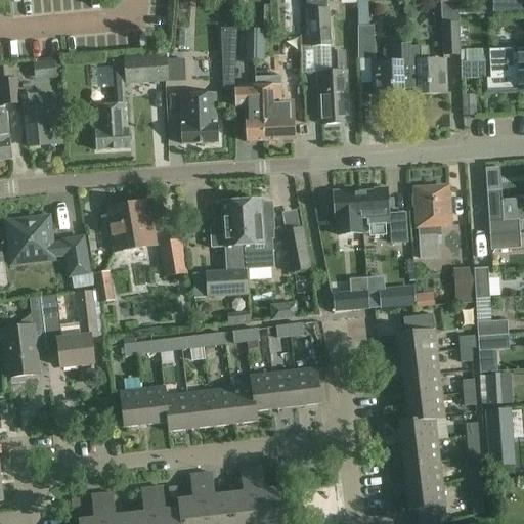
[(301,56),(300,0),(284,0),(285,56),(301,56)]
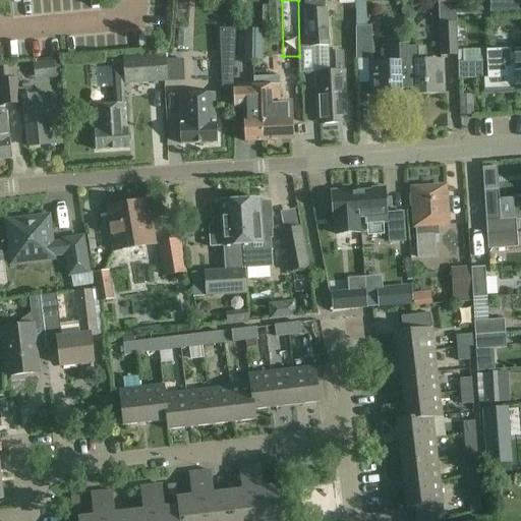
[(439,3),(439,13),(456,12),(456,5),(458,5),(457,0),(429,0),(430,3),(439,3)]
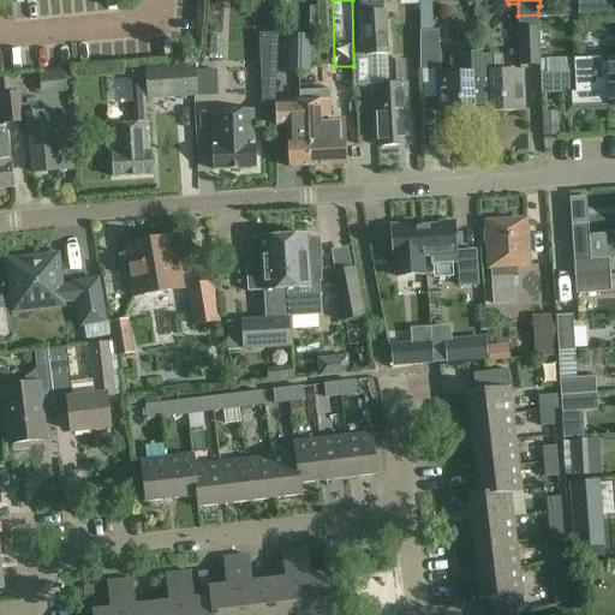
[(614,0),(587,0),(587,13),(614,13),(614,0)]
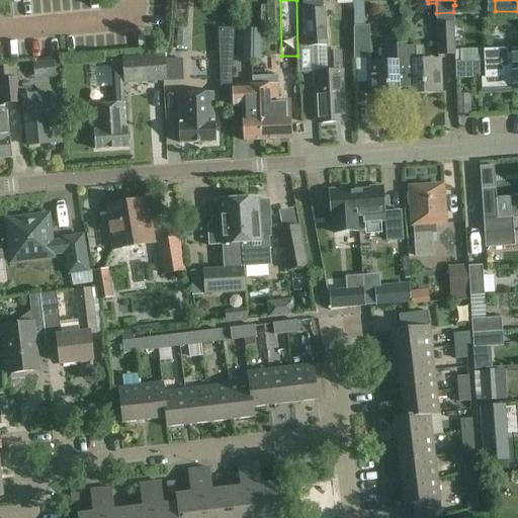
[(324,9),(307,10),(309,48),(325,47),(324,9)]
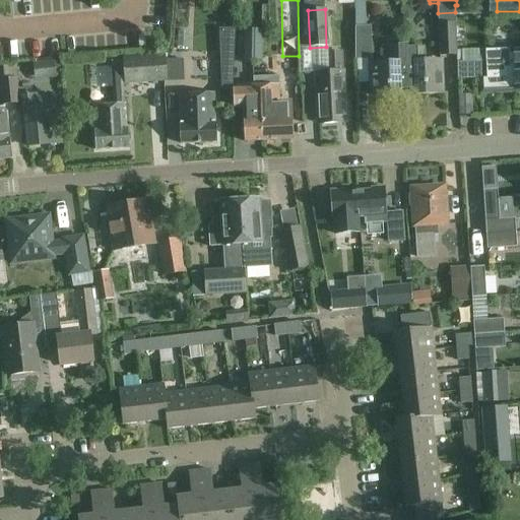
[(455,23),(457,23),(456,14),(455,14),(455,12),(438,13),(440,57),(456,56),(455,23)]
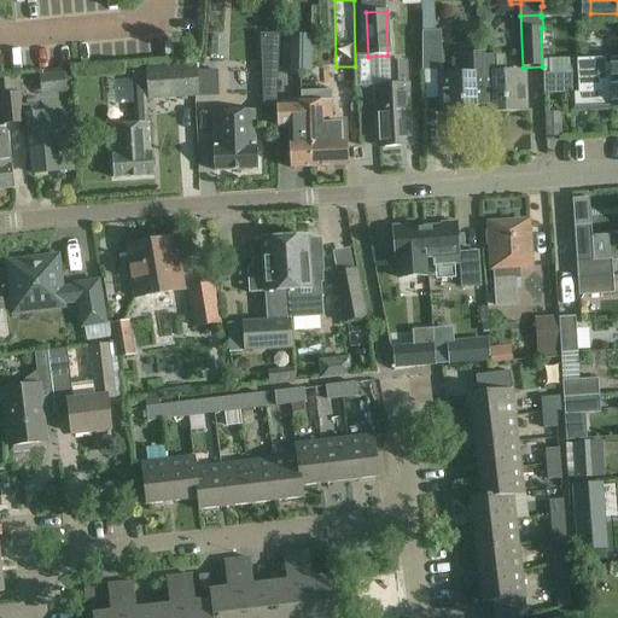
[(439,31),(421,33),(423,71),(441,70),(439,31)]
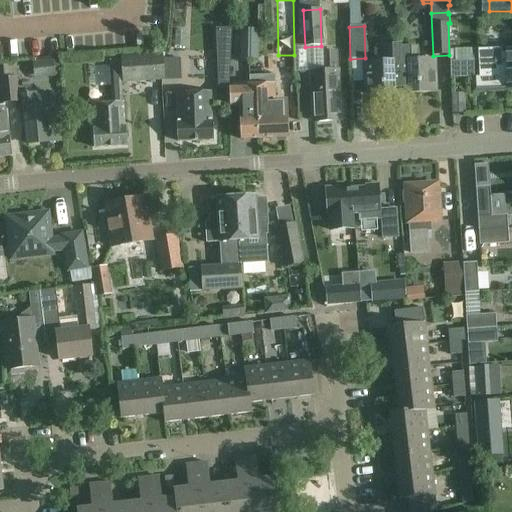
[(238,33),(239,61),(249,61),(249,66),(260,66),(264,62),(263,35),(259,36),(259,33),(238,33)]
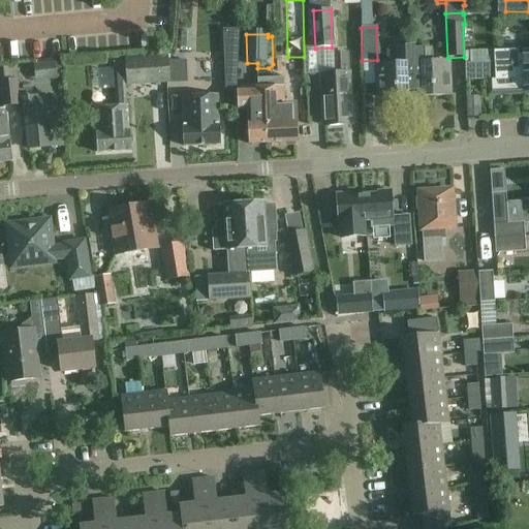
[(229,56),(228,38),(215,39),(216,56),(229,56)]
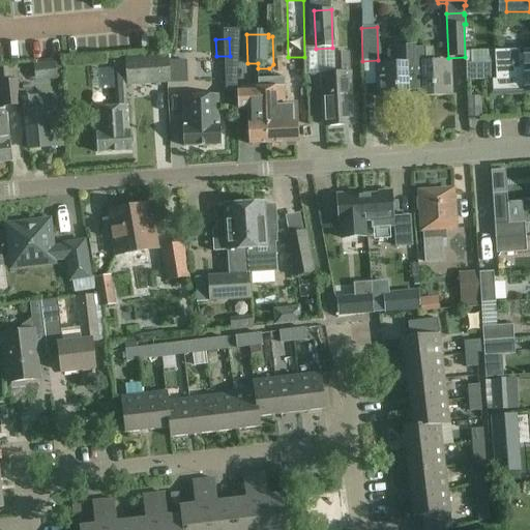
[(415,92),(413,50),(413,47),(398,47),(398,60),(393,60),(393,65),(379,65),(381,99),(407,97),(407,92),(415,92)]
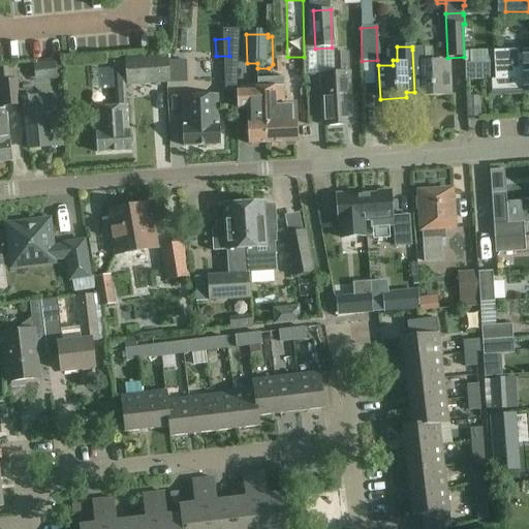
[(126,86),(168,84),(166,49),(139,51),(139,55),(124,56),(126,86)]
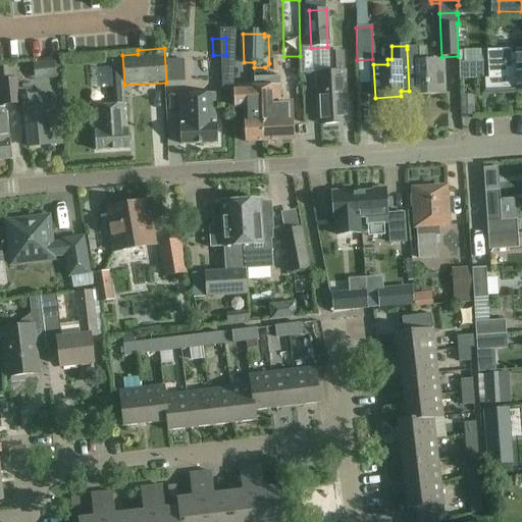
[(425,48),(407,49),(409,91),(418,90),(418,96),(444,95),(442,60),(425,60),(425,48)]
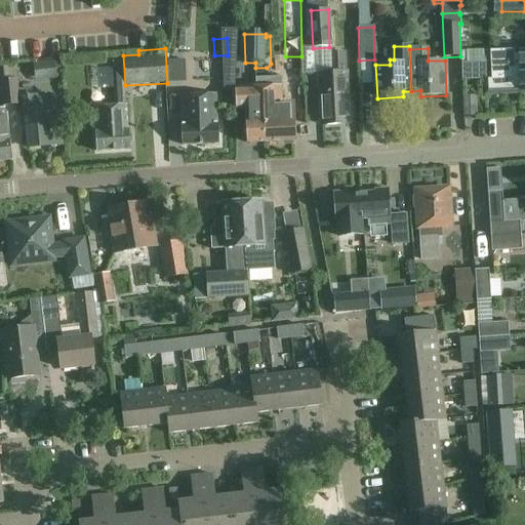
[(490,63),(489,64),(493,69),(494,79),(505,78),(505,75),(511,75),(510,70),(524,69),(524,50),(519,51),(519,54),(514,55),(514,50),(489,51),(490,63)]
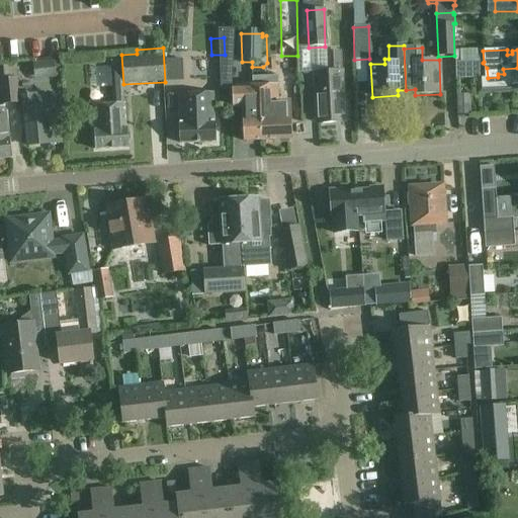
[(455,61),(477,60),(477,51),(460,51),(460,55),(455,55),(455,61)]
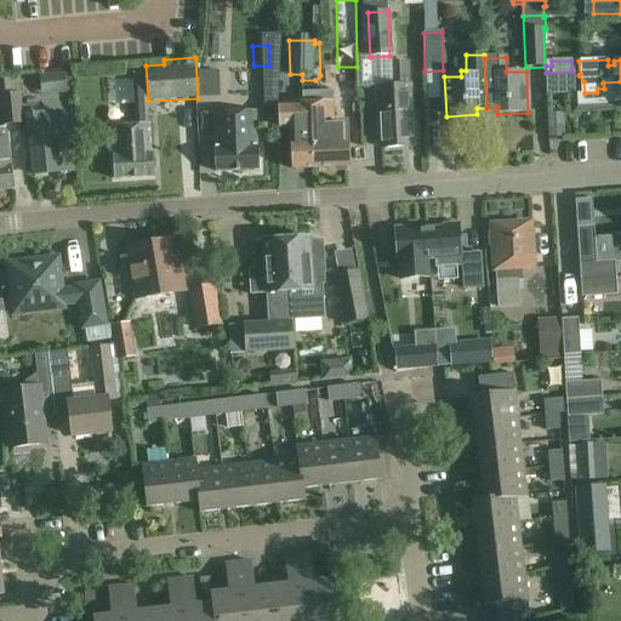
[(409,85),(406,85),(406,64),(391,64),(392,86),(377,87),(380,147),(412,146),(409,85)]
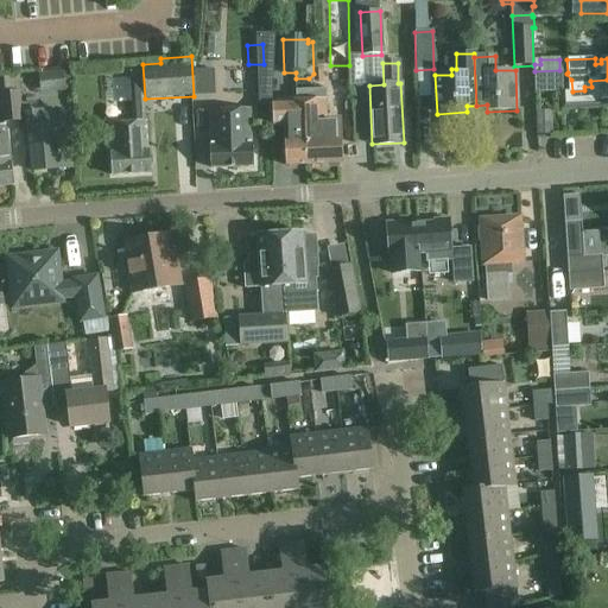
[(0,93),(0,97),(2,124),(21,121),(19,93),(20,93),(19,73),(18,73),(17,67),(0,68),(0,74),(2,74),(5,93),(0,93)]
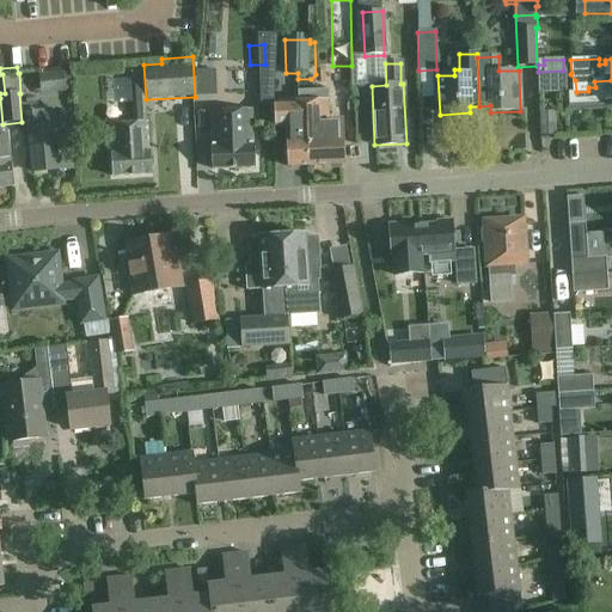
[(611,80),(594,81),(595,87),(588,87),(588,91),(576,92),(575,80),(570,74),(563,74),(563,71),(538,72),(539,74),(542,74),(542,95),(564,93),(565,111),(606,109),(606,106),(611,105),(611,80)]
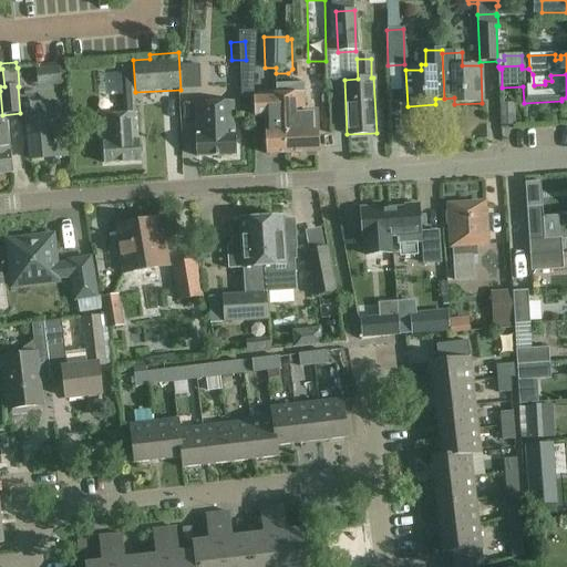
[(59,68),(35,70),(38,85),(60,83),(59,68)]
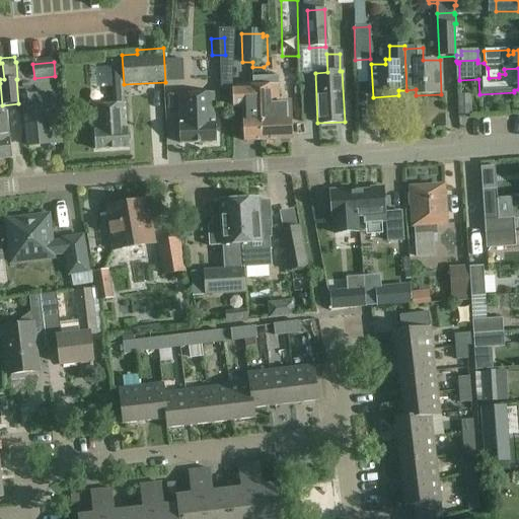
[(276,78),(264,78),(252,79),(252,86),(252,106),(260,106),(261,140),(291,139),(289,103),(277,104),(276,78)]
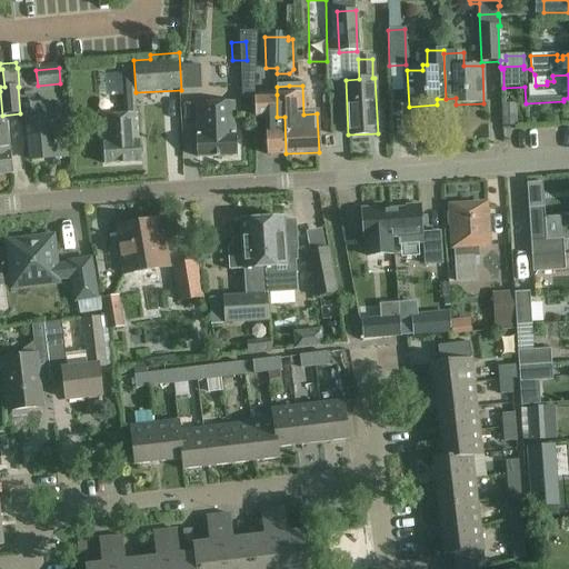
[(277,95),(265,95),(253,96),(255,117),(266,117),(267,155),(286,153),(285,117),(277,117),(277,95)]
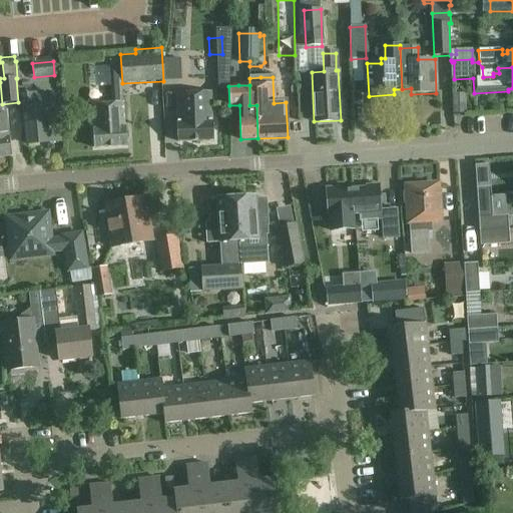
[(176,92),(178,141),(212,140),(211,91),(176,92)]
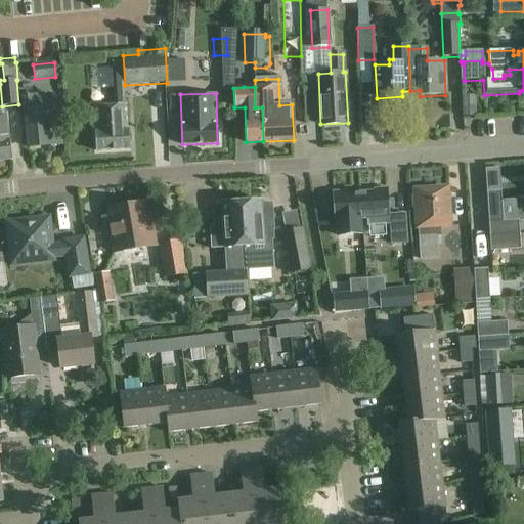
[(54,97),(37,98),(37,96),(25,98),(30,147),(61,144),(58,107),(55,107),(54,97)]
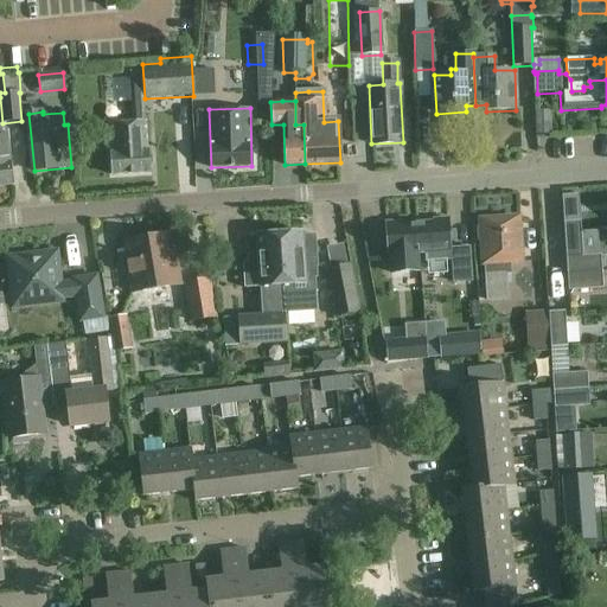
[(109,125),(112,176),(149,173),(146,122),(109,125)]
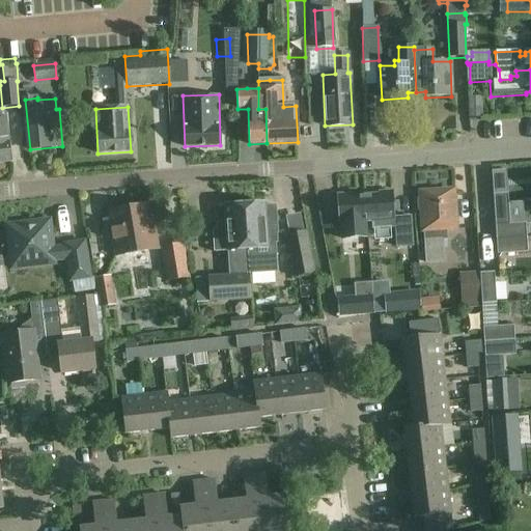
[(0,162),(11,161),(4,110),(0,110),(0,162)]
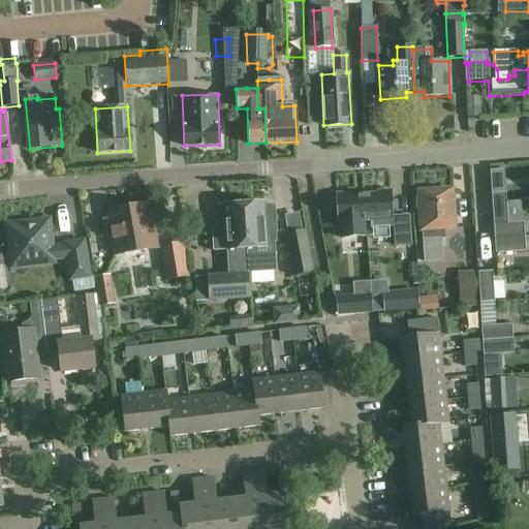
[(491,173),(512,174),(512,214),(528,214),(528,152),(492,152),(491,173)]
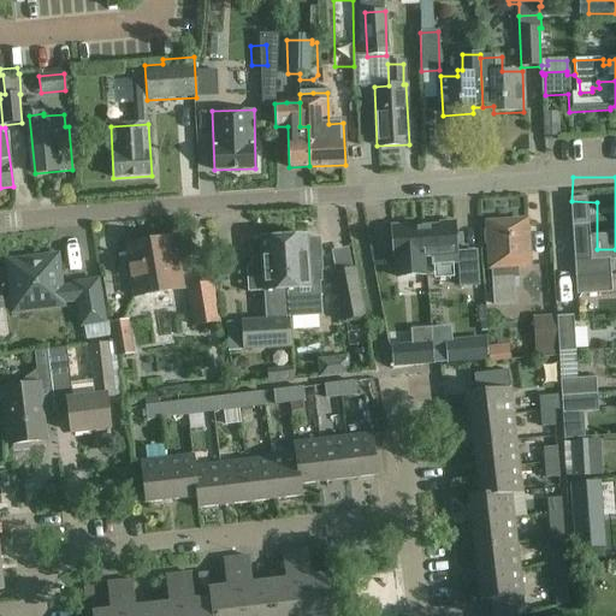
[(487,224),(491,268),(493,307),(515,304),(513,278),(517,278),(517,266),(528,265),(526,221),(487,224)]
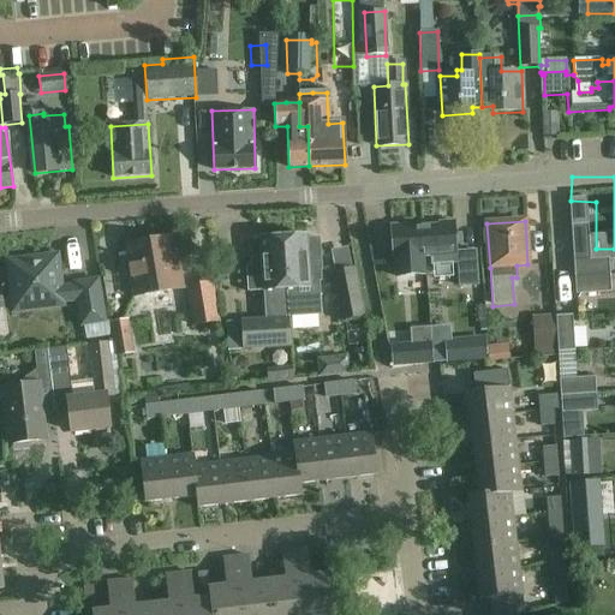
[(436,228),(422,230),(423,255),(430,255),(431,266),(453,263),(452,254),(454,254),(452,224),(436,225),(436,228)]
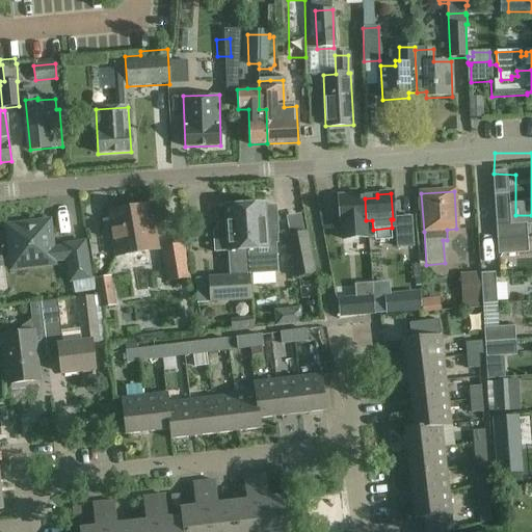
[(496,225),(510,224),(508,193),(494,194),(496,225)]
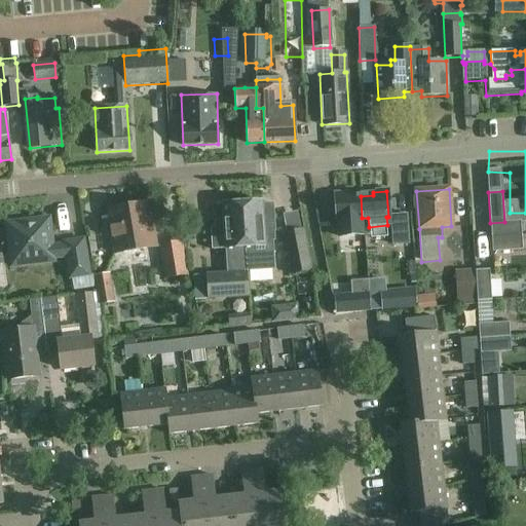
[(362,218),(361,196),(346,197),(346,193),(334,194),(335,220),(362,218)]
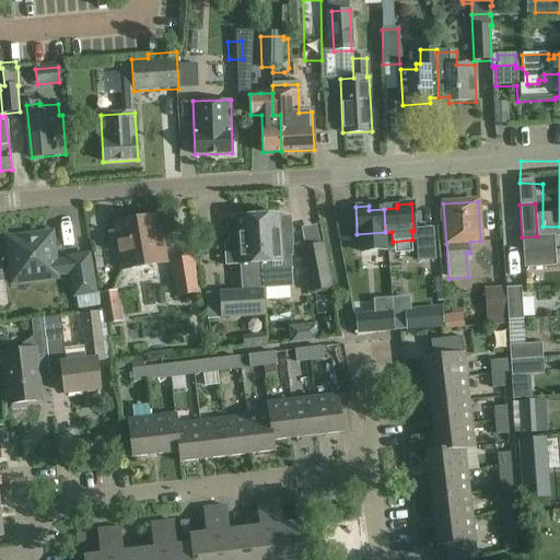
[(278,213),(257,216),(263,288),(291,286),(288,245),(291,245),(289,217),(278,218),(278,213)]
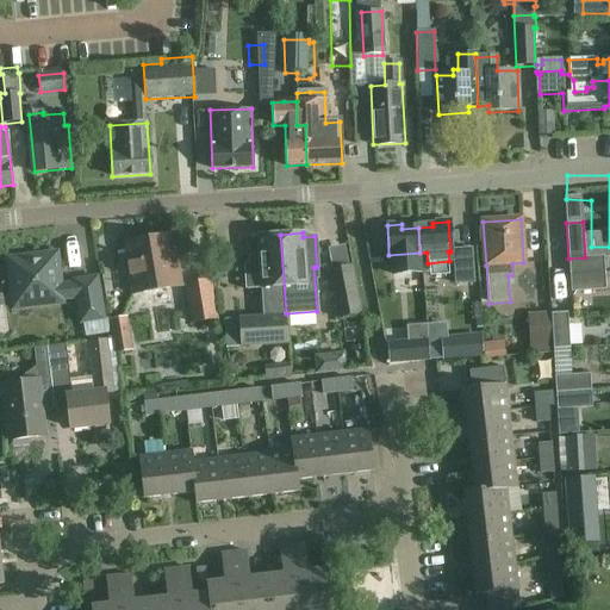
[(126,242),(135,294),(180,287),(172,235),(126,242)]
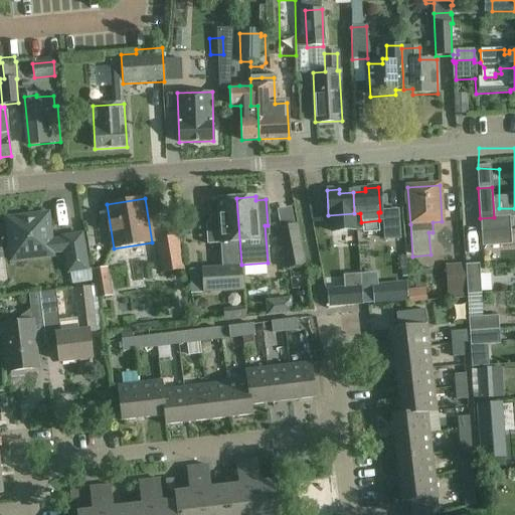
[(242,290),(241,265),(236,198),(218,199),(219,215),(214,215),(210,220),(210,222),(206,223),(208,244),(220,243),(221,268),(201,270),(203,293),(242,290)]
